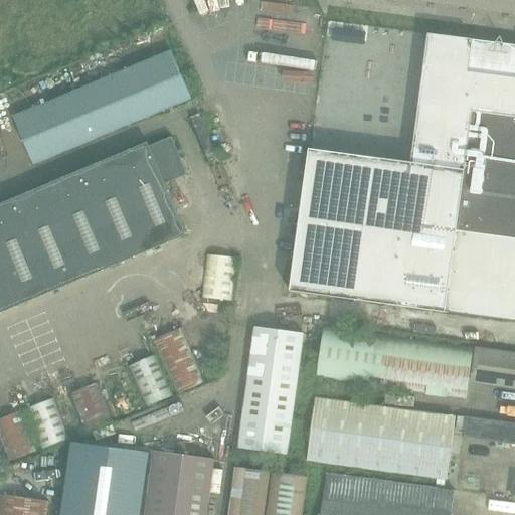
[(514,44),(431,33),(412,163),(312,150),(292,292),(514,321),(514,44)]
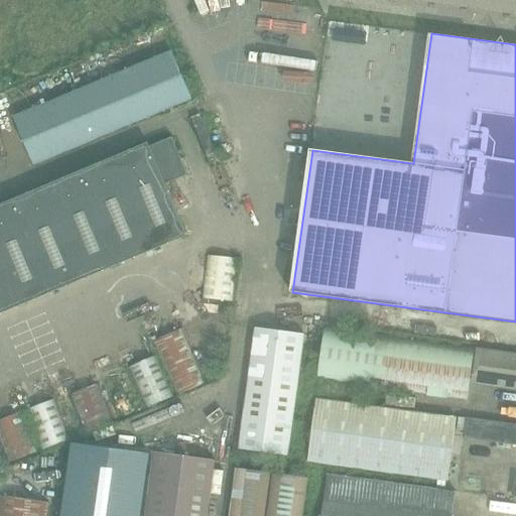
[(14,118),(33,165),(191,100),(171,52),(14,118)]
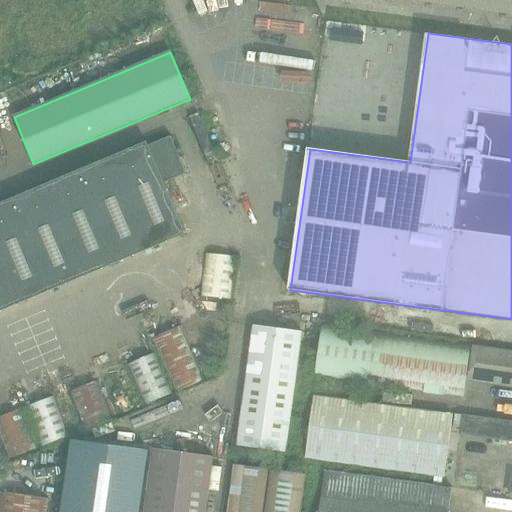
[(42,85),(60,79),(57,69),(39,75),(42,85)]
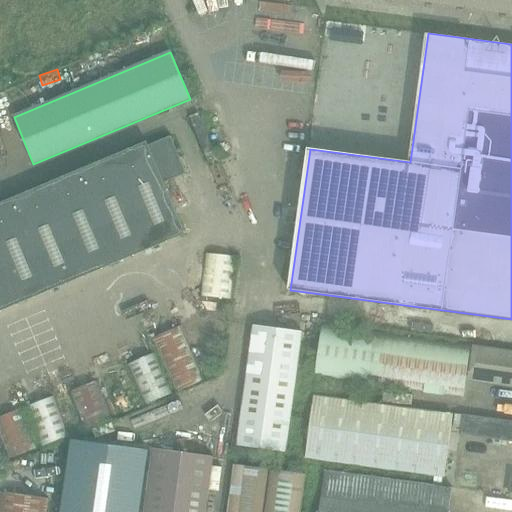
[(163,183),(186,174),(170,137),(148,146),(146,142),(0,203),(0,312),(185,234),(163,183)]
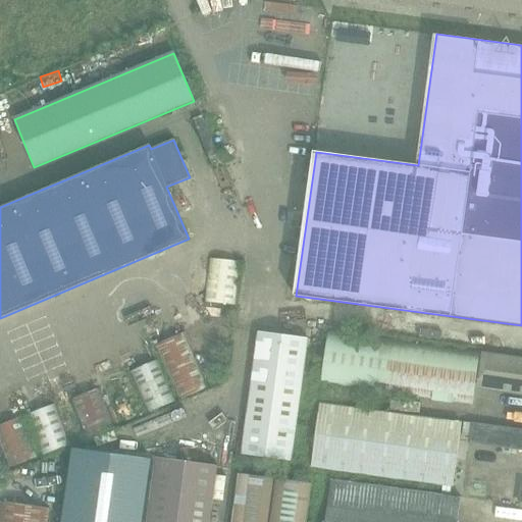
[(225,249),(223,293),(252,294),(254,250),(225,249)]
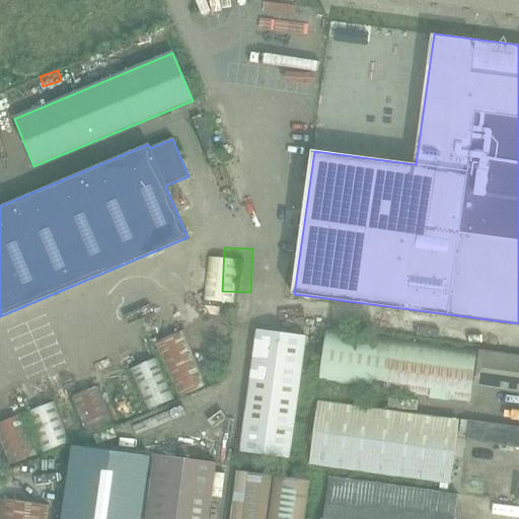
[(183,367),(200,361),(198,356),(210,352),(200,322),(171,332),(183,367)]
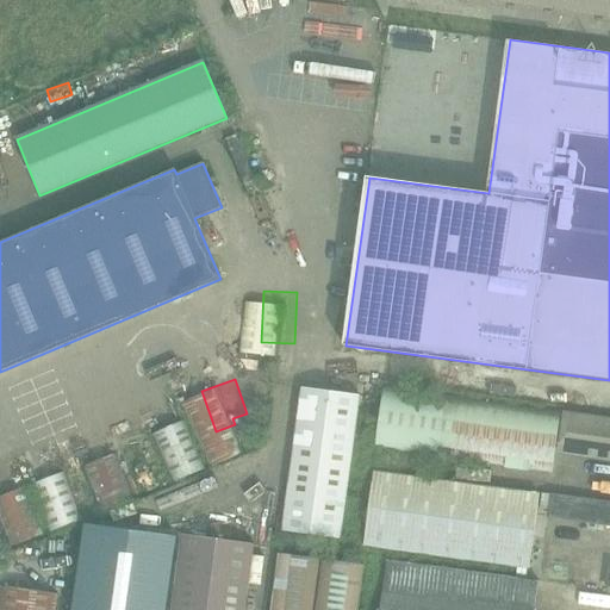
[(375,449),(552,473),(560,414),(385,387),(375,449)]
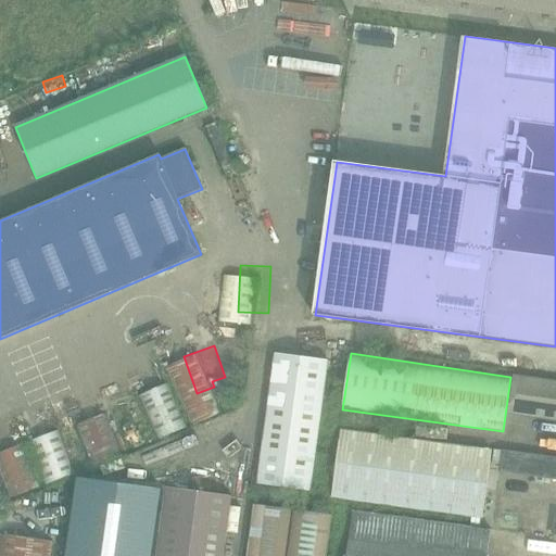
[(256,484),(312,491),(328,362),(275,355),(256,484)]
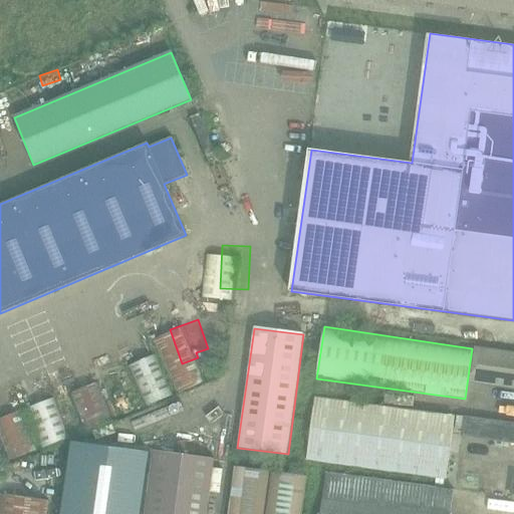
[(513,349),(476,345),(470,382),(513,389),(513,349)]
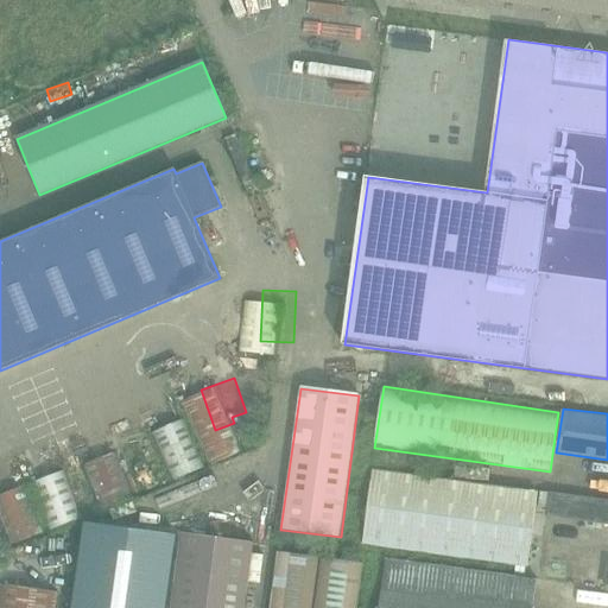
[(192,468),(216,457),(196,411),(171,423),(192,468)]
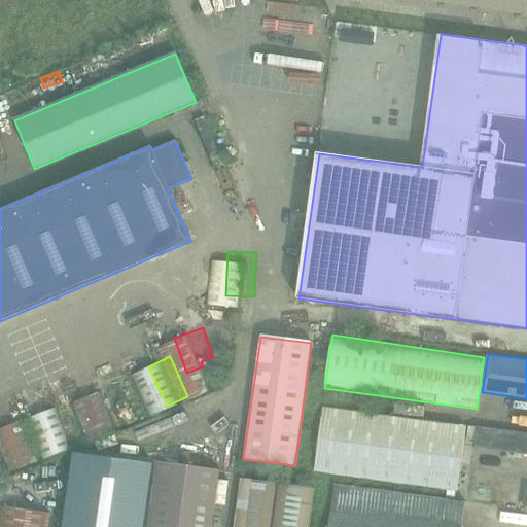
[(101,425),(129,417),(117,383),(91,391),(101,425)]
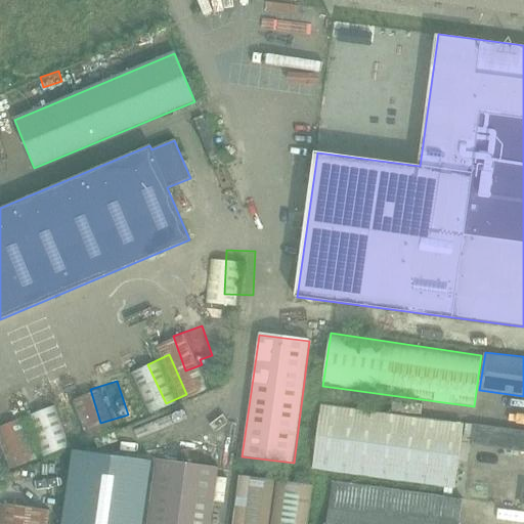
[(58,445),(82,438),(69,398),(46,405),(58,445)]
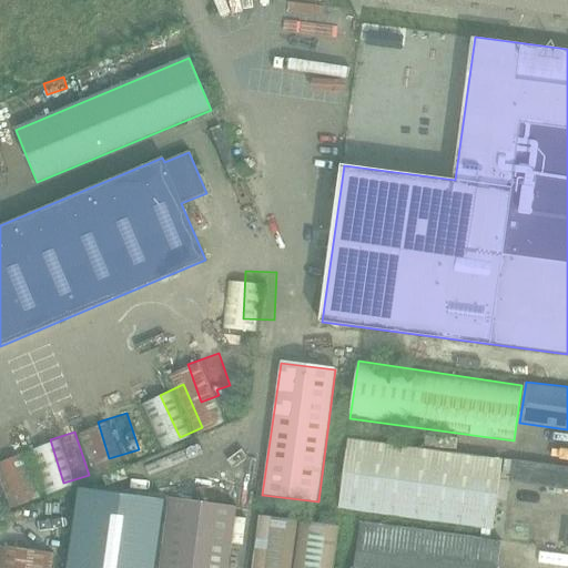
[(40,444),(11,454),(27,495),(54,485),(40,444)]
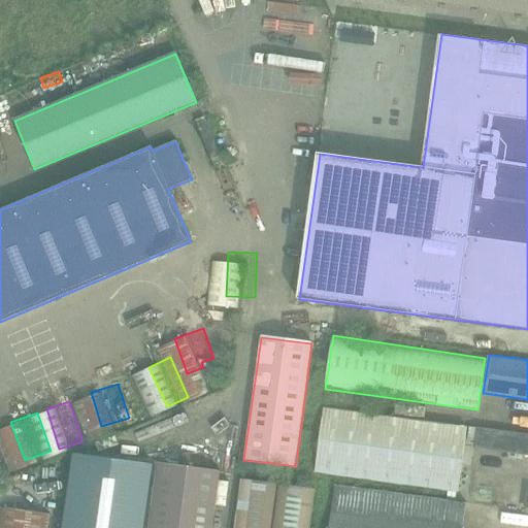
[(316,472),(458,492),(465,436),(323,417),(316,472)]
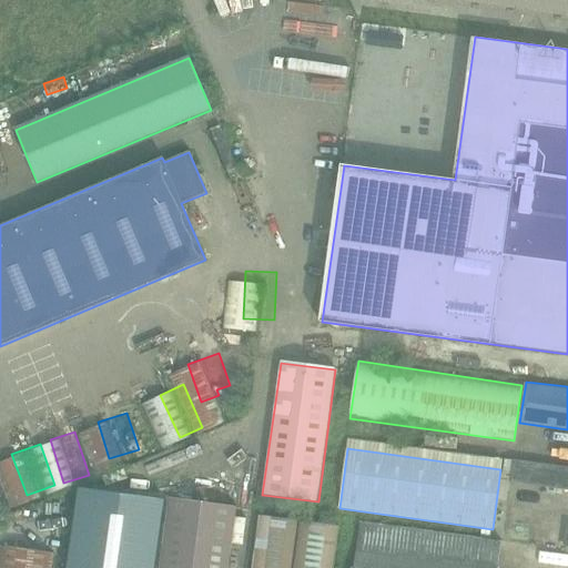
[(0,485),(17,479),(9,458),(0,460),(0,485)]
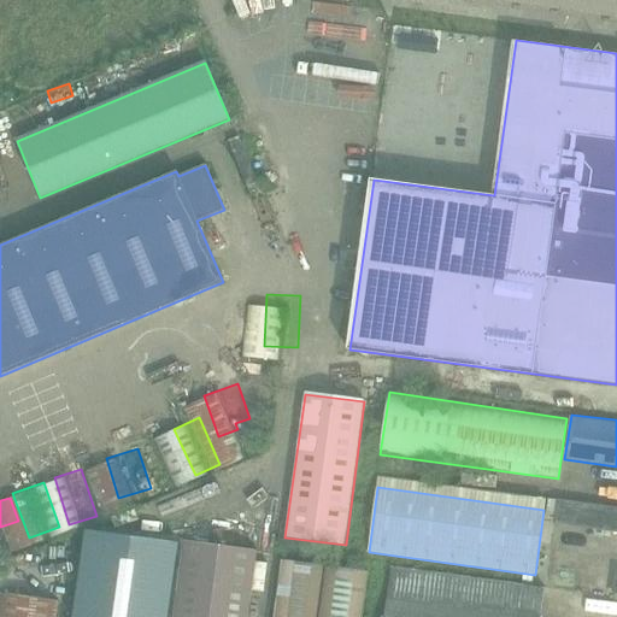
[(616,507),(557,499),(553,523),(616,532),(616,507)]
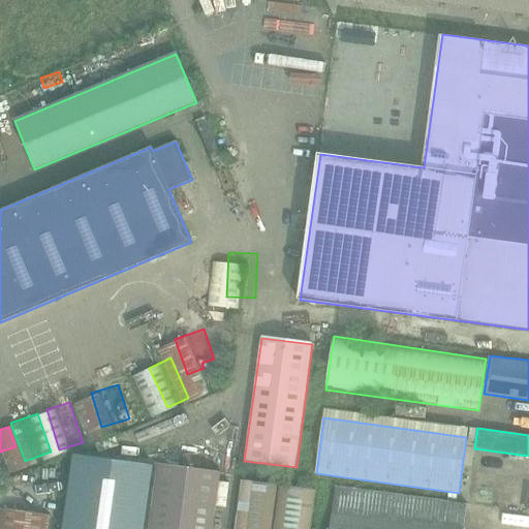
[(73,454),(63,528),(144,528),(153,465),(73,454)]
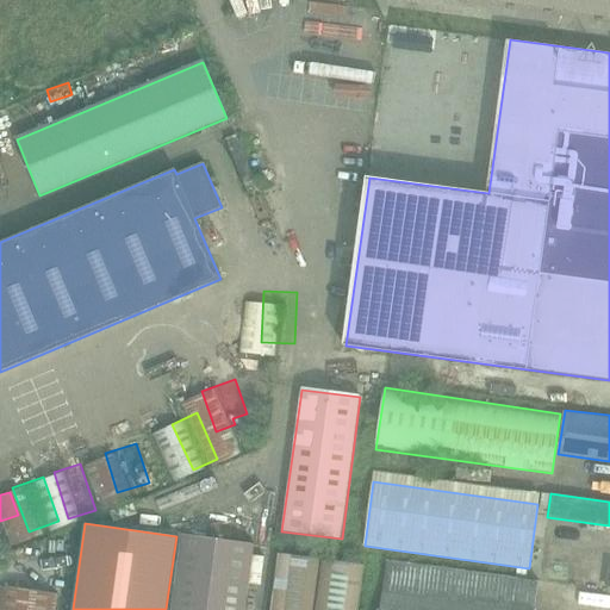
[(565,535),(562,562),(574,564),(576,535),(565,535)]
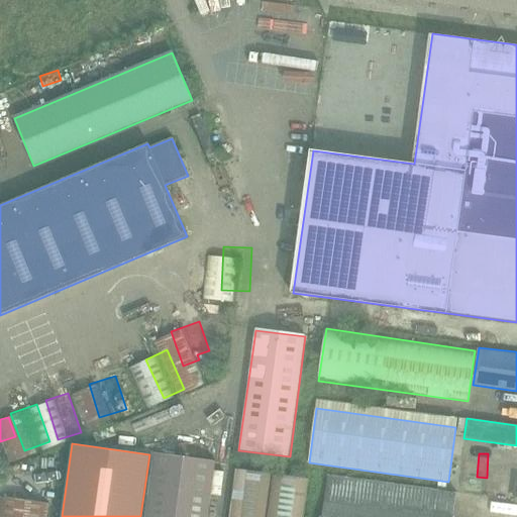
[(145,516),(208,516),(215,462),(154,454),(145,516)]
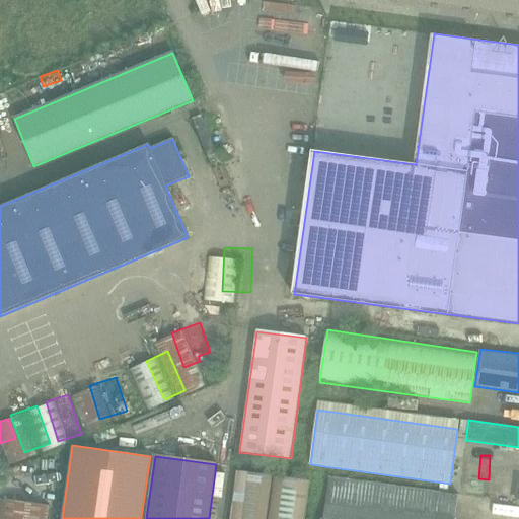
[(229,518),(304,518),(310,480),(236,471),(229,518)]
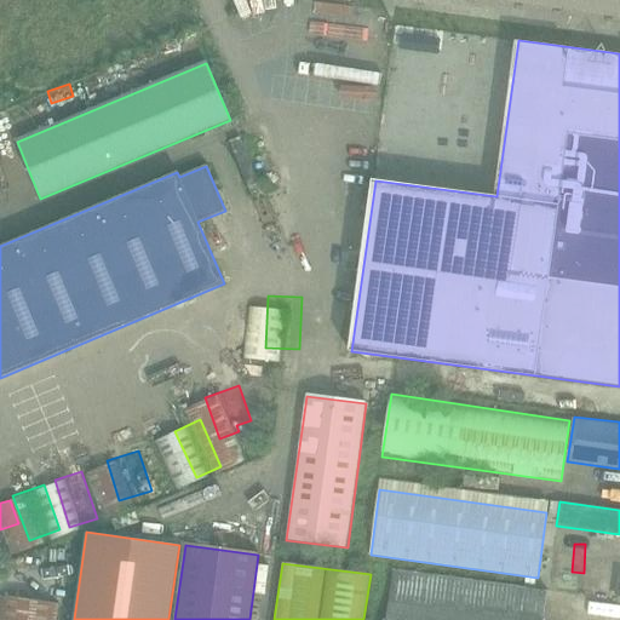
[(386,619),(543,619),(547,592),(394,570),(386,619)]
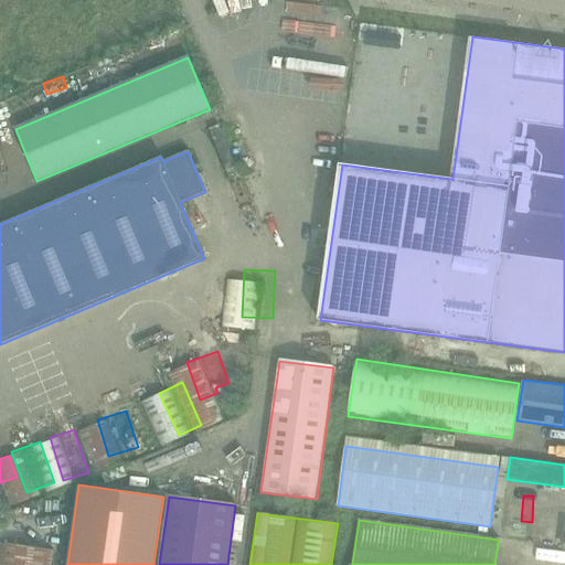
[(0,564),(50,564),(52,552),(0,542),(0,564)]
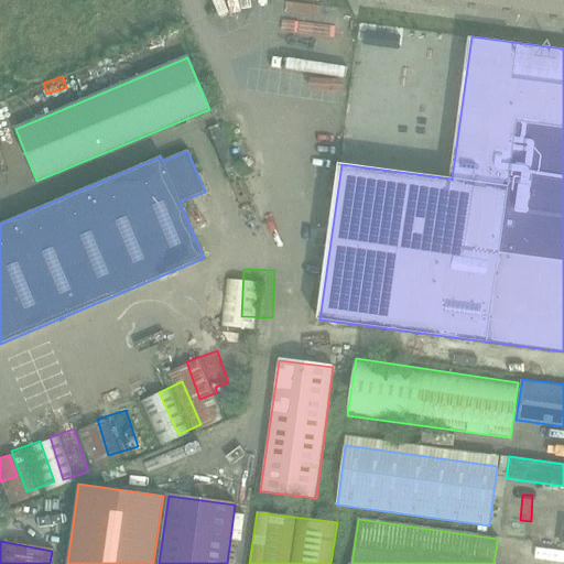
[(520,551),(518,563),(528,563),(550,563),(552,556),(520,551)]
